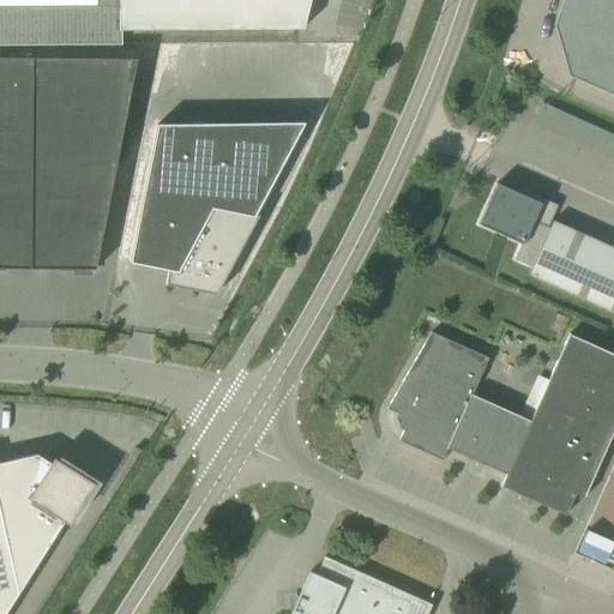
[(0,0),(0,44),(120,44),(120,30),(304,29),(309,0),(0,0)]
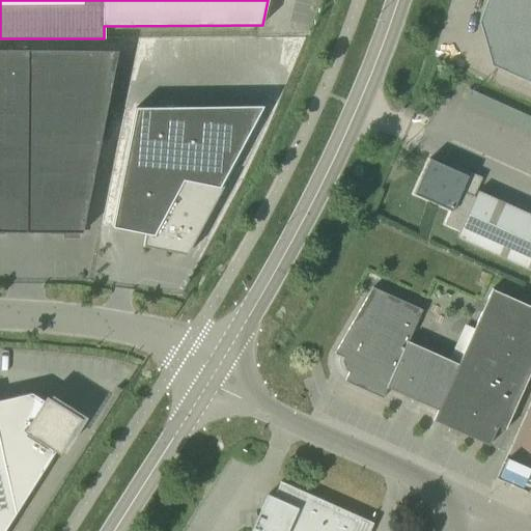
[(495,65),(497,66),(530,81),(530,0),(490,0),(482,21),(495,65)]
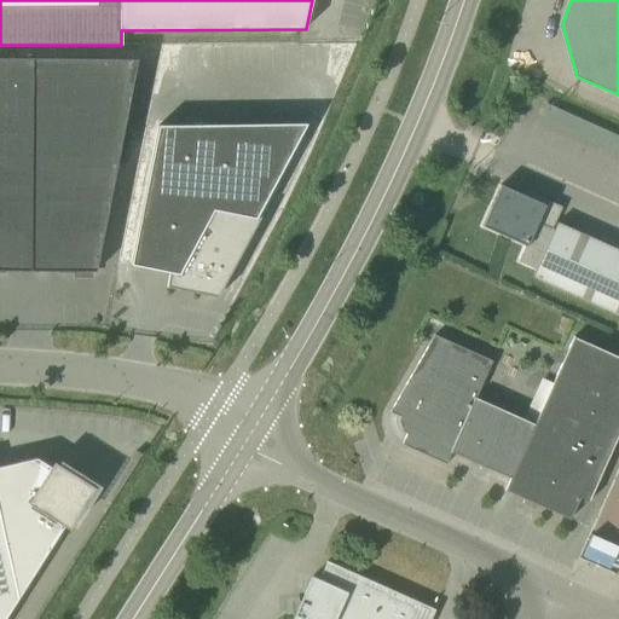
[(0,272),(6,273),(6,271),(33,271),(34,58),(0,57),(0,272)]
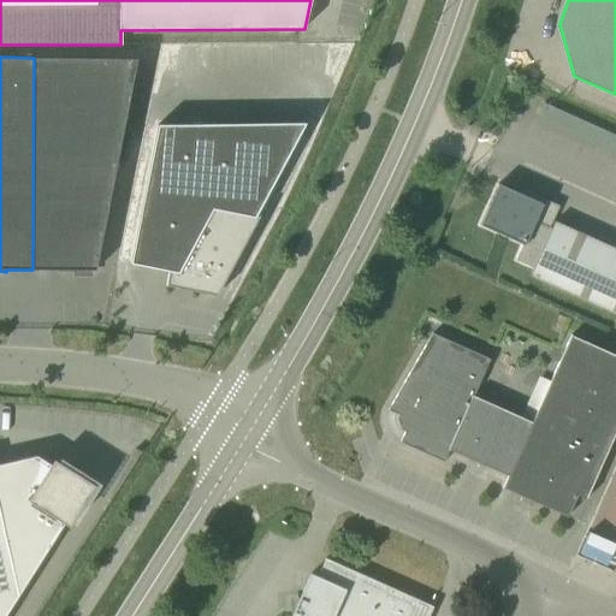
[(34,58),(33,270),(58,270),(58,272),(88,272),(87,270),(95,270),(137,59),(34,58)]
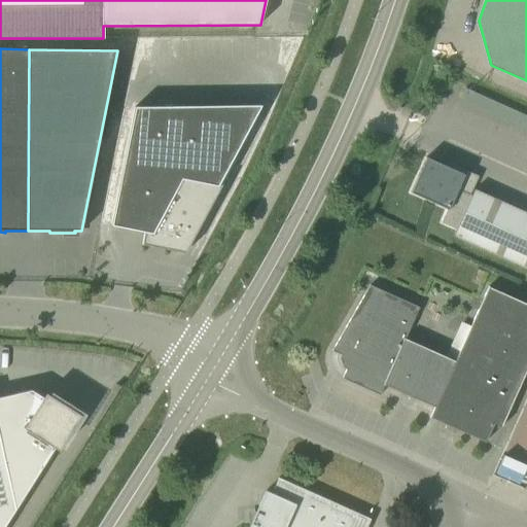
[(221,185),(218,184),(261,105),(135,107),(111,225),(144,232),(142,244),(185,252),(221,185)]
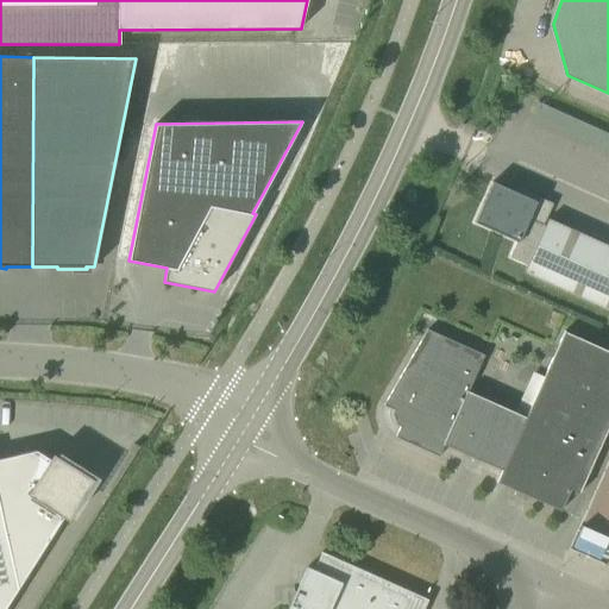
[(523,271),(608,309),(608,246),(547,219),(545,226),(528,219),(537,202),(493,182),(473,223),(516,242),(509,258),(527,265),(523,271)]
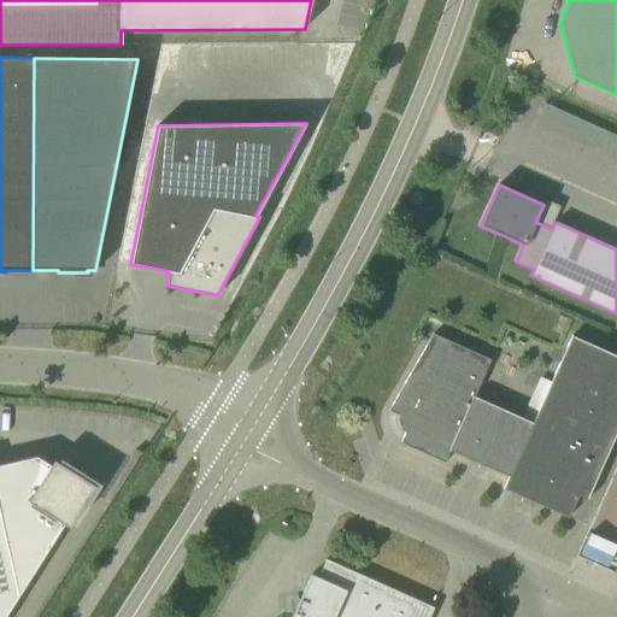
[(451,451),(480,464),(509,477),(503,488),(568,518),(577,497),(587,500),(588,499),(587,499),(616,432),(616,356),(571,335),(532,423),(504,410),(475,398),(491,360),(433,334),(388,411),(404,418),(407,428),(400,442),(445,463),(451,451)]
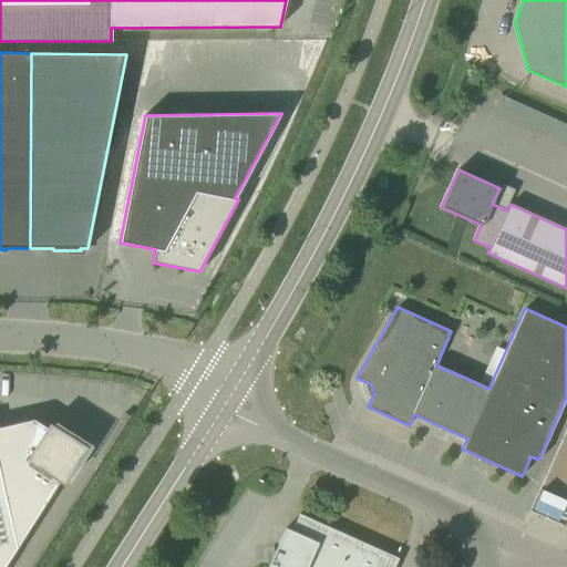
[(0,472),(17,547),(59,482),(63,484),(86,446),(50,423),(47,428),(33,420),(0,426),(0,472)]
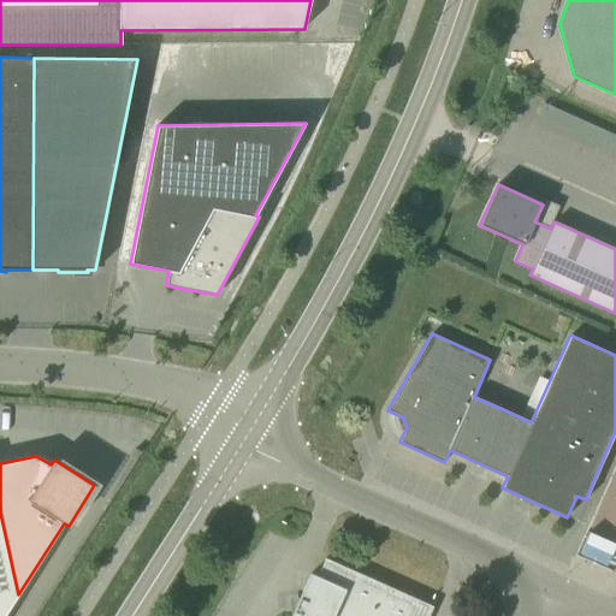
[(615,469),(594,528),(615,535),(615,469)]
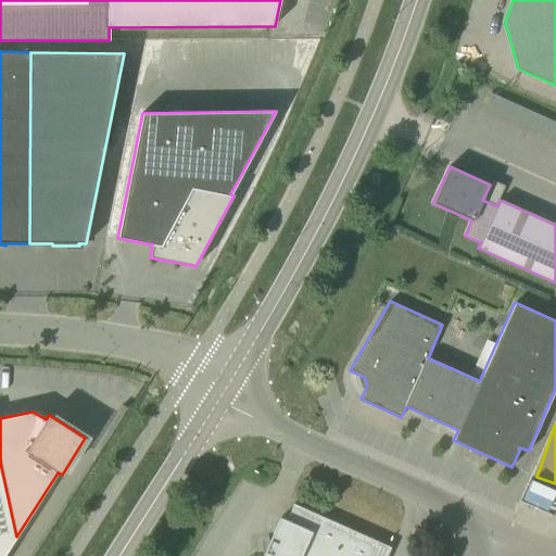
[(0,555),(3,555),(16,536),(0,463),(0,555)]
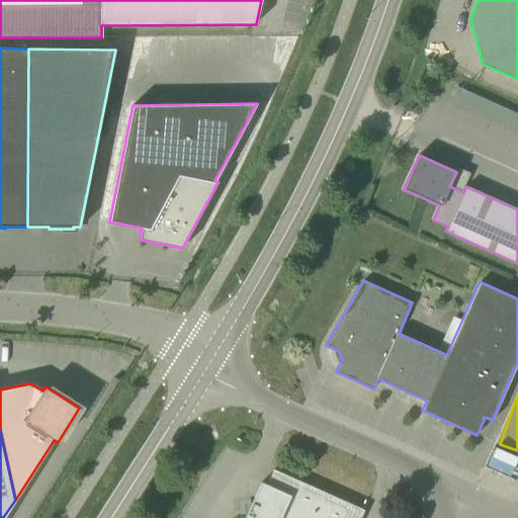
[(495,443),(487,465),(503,470),(511,449),(495,443)]
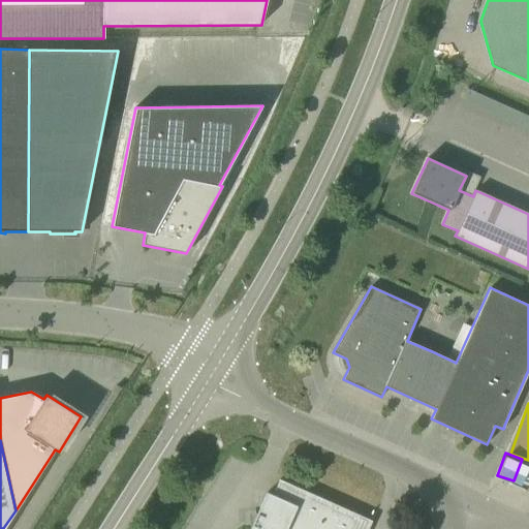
[(257,528),(256,528),(368,528),(372,521),(279,479),(273,495),(267,493),(257,514),(258,514),(253,526),(257,528)]
